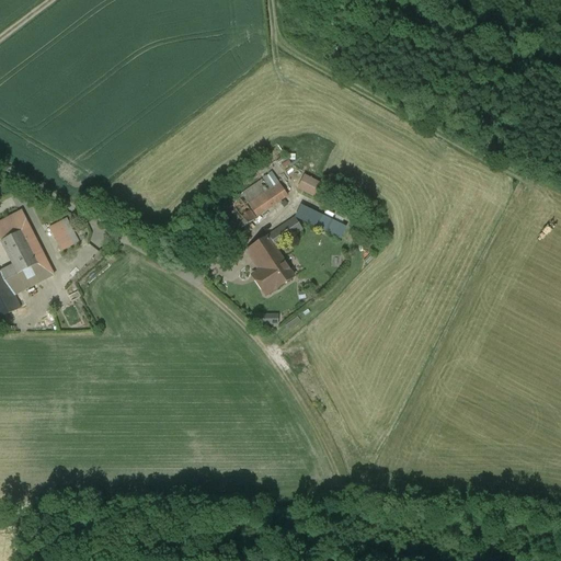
[(329,179),(309,169),(302,183),(322,193),(329,179)]
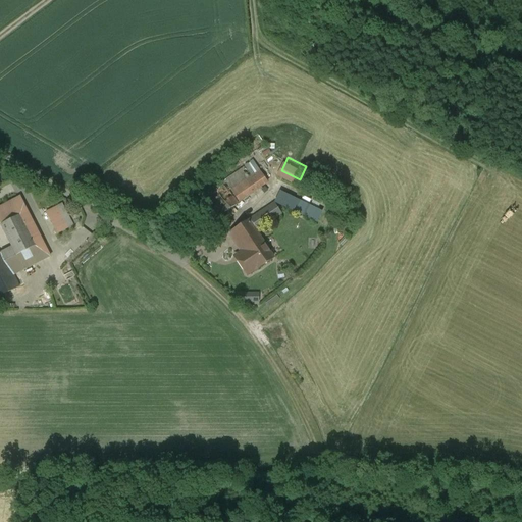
[(259,170),(254,162),(222,183),(224,185),(210,194),(223,214),(238,204),(228,191),(230,190),(259,170)]
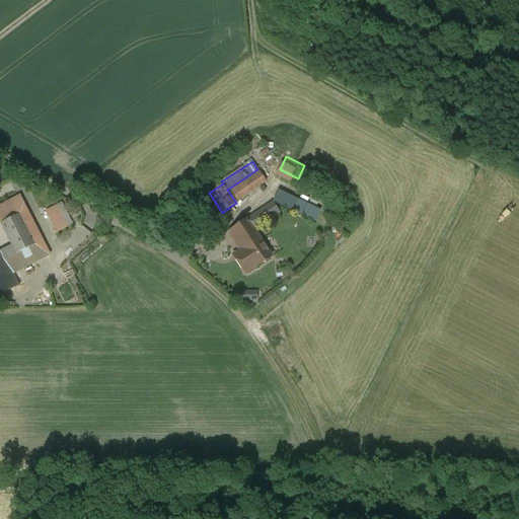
[(267,182),(257,169),(229,189),(237,202),(267,182)]
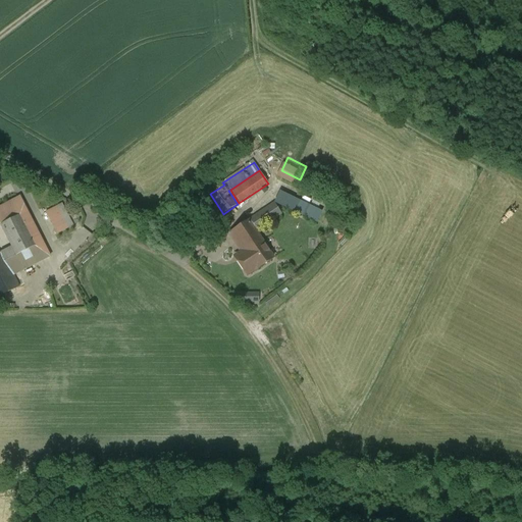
[(0,221),(13,248),(2,253),(14,275),(50,257),(20,197),(0,208),(0,221)]
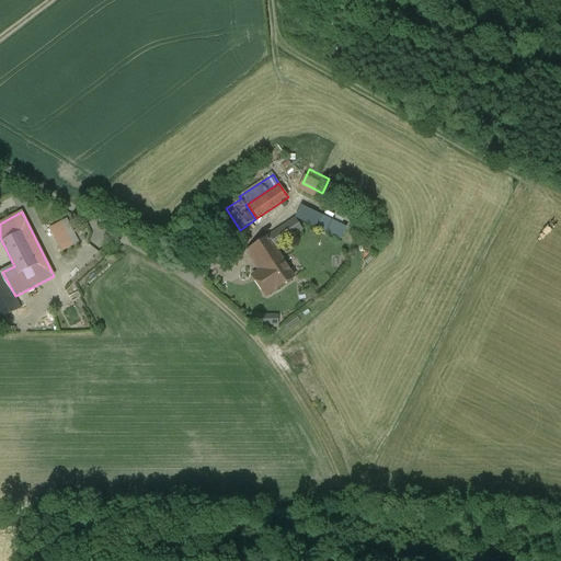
[(71,226),(67,215),(55,219),(59,230),(71,226)]
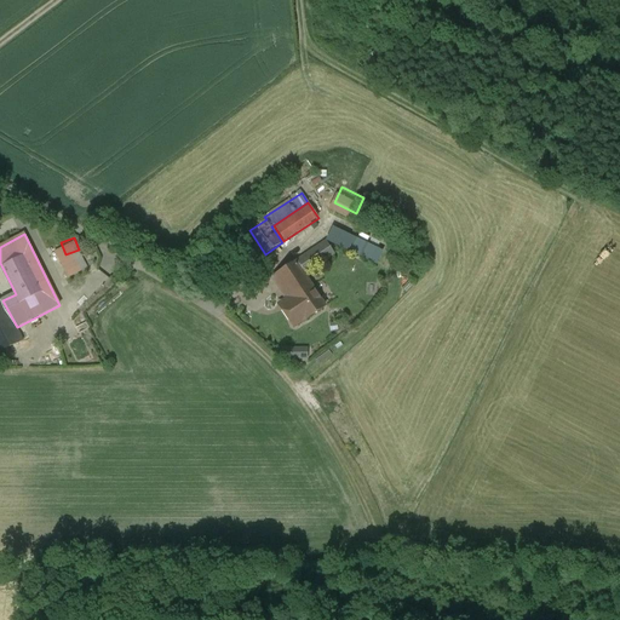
[(326,242),(296,263),(303,274),(333,254),(326,242)]
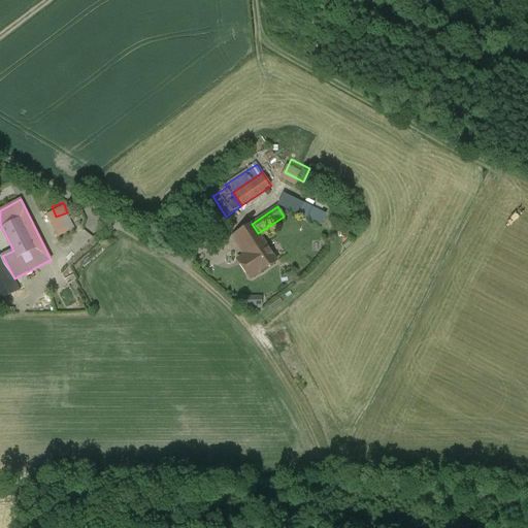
[(252,224),(231,237),(244,256),(248,255),(251,259),(243,264),(252,276),(259,272),(276,261),(258,233),(252,224)]
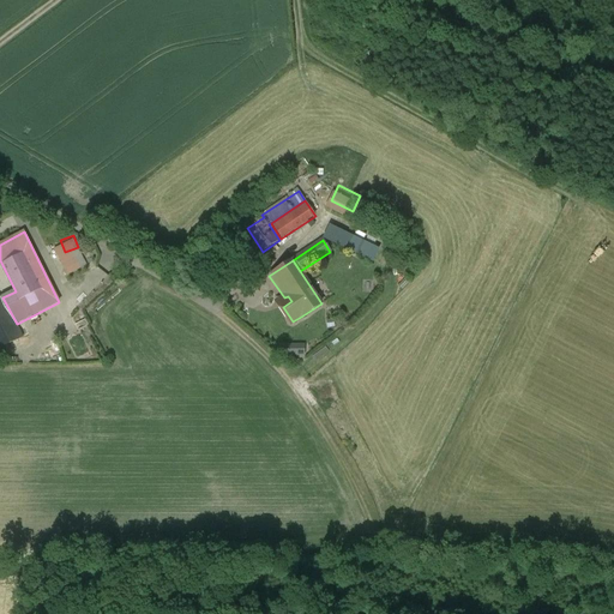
[(0,348),(23,337),(17,324),(2,298),(0,298),(0,348)]
